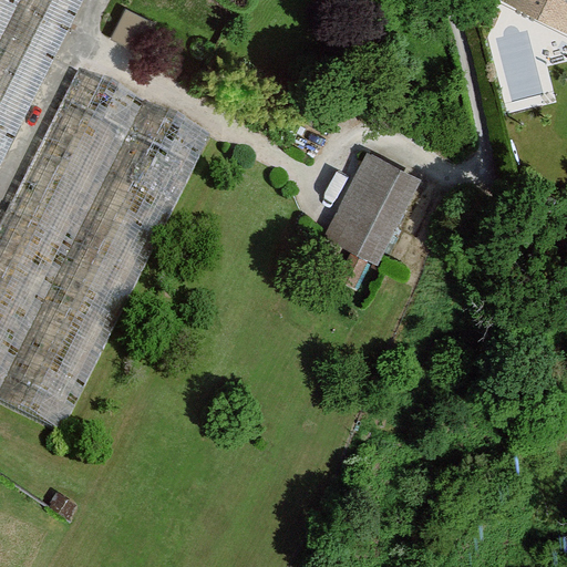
[(0,0),(0,166),(83,0),(0,0)]
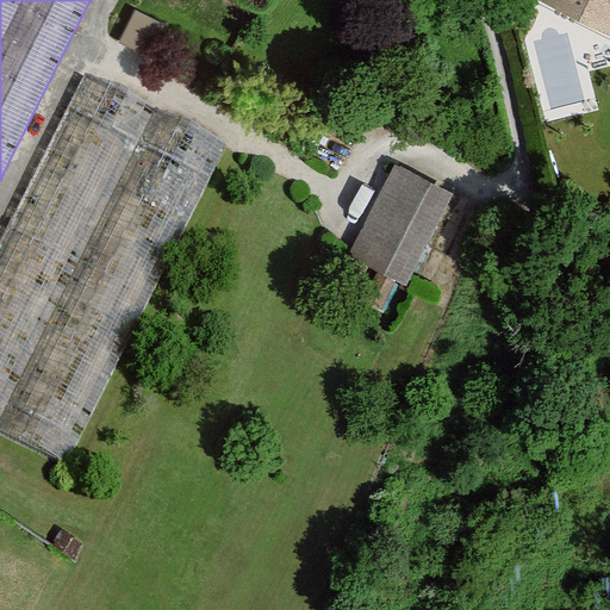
[(609,0),(552,0),(551,1),(609,33),(609,0)]
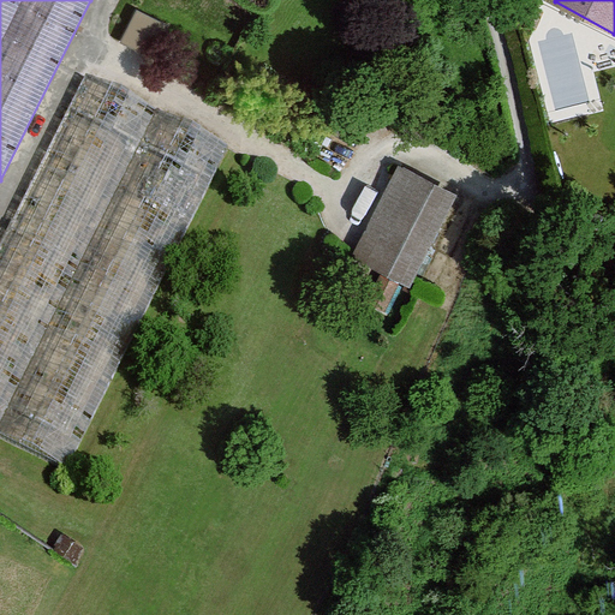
[(120,42),(154,59),(169,27),(137,11),(120,42)]
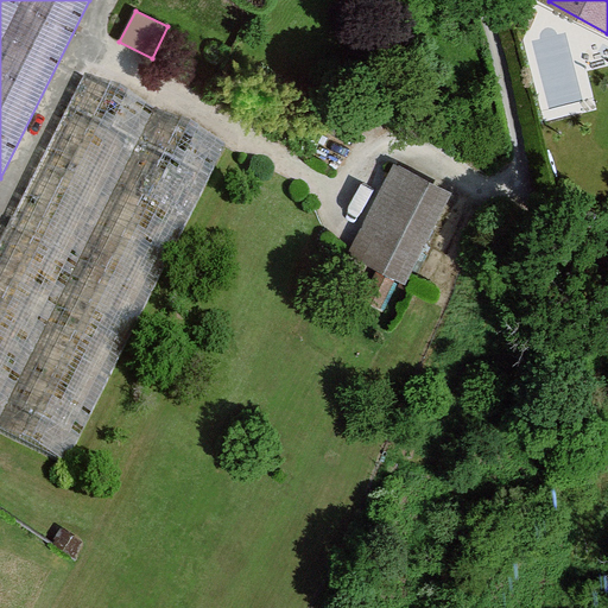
[(0,249),(0,431),(67,466),(226,149),(87,78),(0,249)]
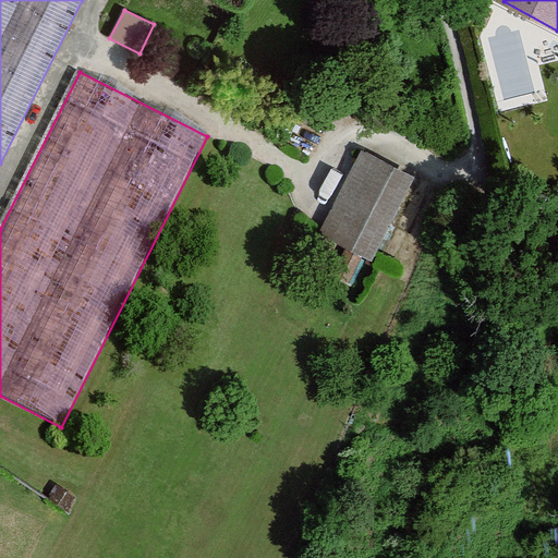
[(324,230),(368,252),(409,171),(364,148),(324,230)]
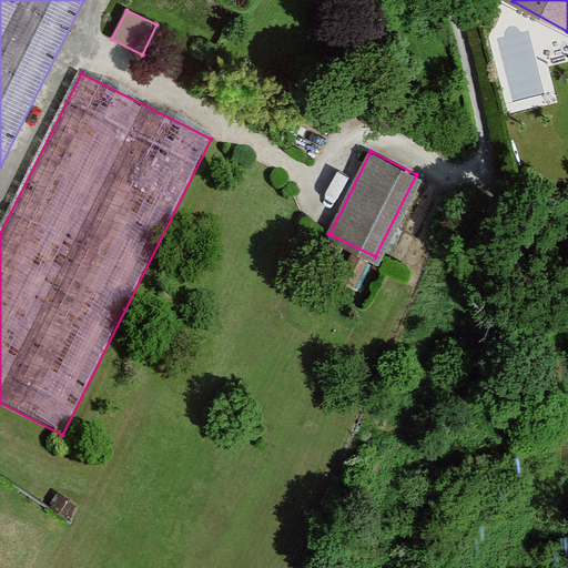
[(338,276),(355,284),(366,260),(350,252),(338,276)]
